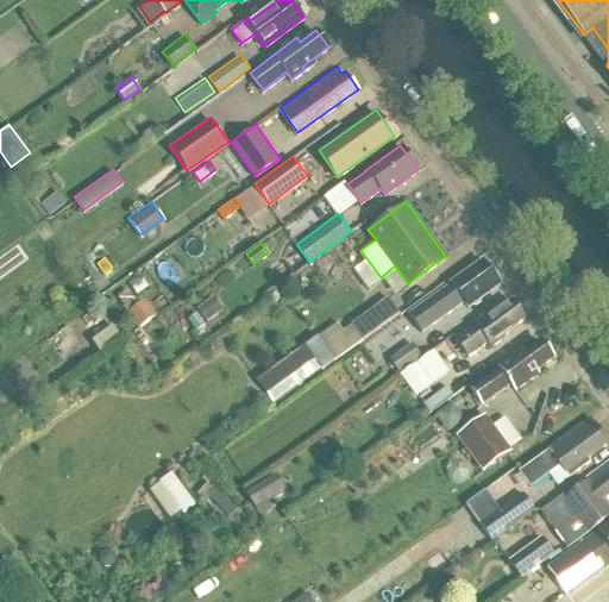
[(410,312),(421,327),(462,298),(468,305),(500,282),(490,270),(491,265),(488,262),(484,261),(482,257),(450,281),(451,282),(410,312)]
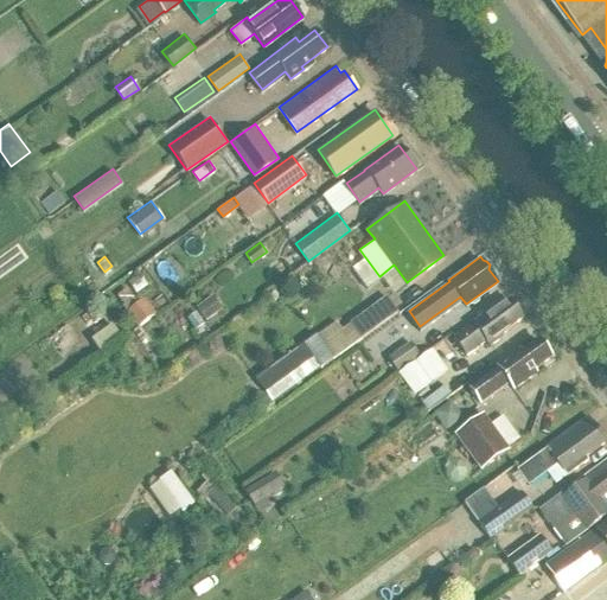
[(155,310),(144,295),(136,300),(126,285),(116,292),(128,306),(125,308),(136,324),(155,310)]
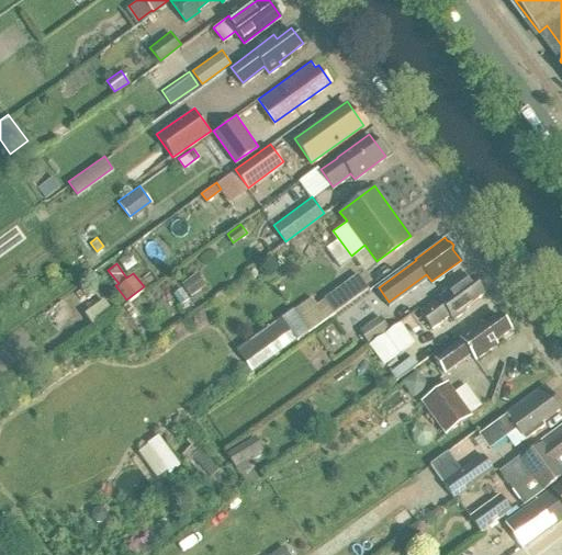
[(190,294),(205,283),(197,270),(181,281),(190,294)]
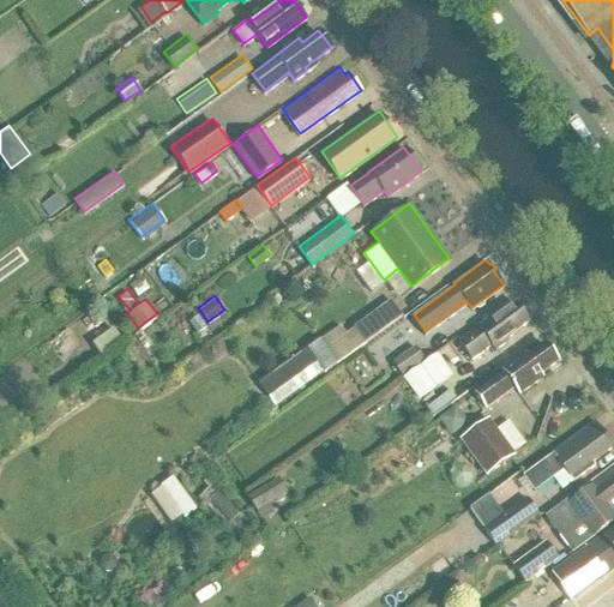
[(365,340),(402,312),(390,296),(353,323),(365,340)]
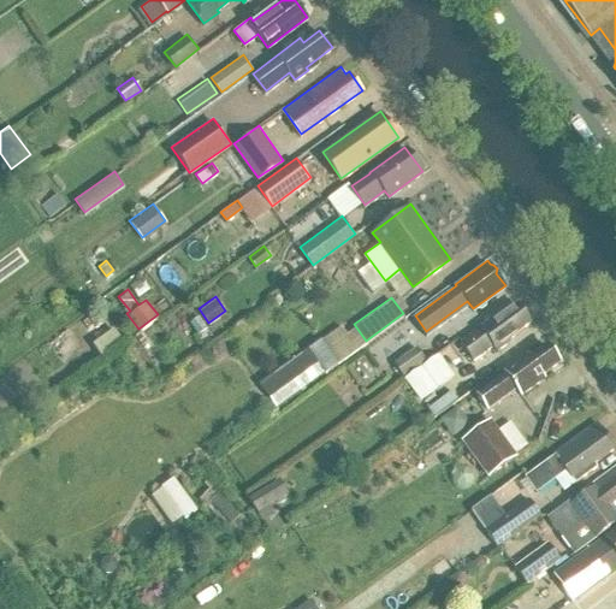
[(517,302),(501,314),(498,312),(460,341),(472,358),(492,343),(496,348),(511,337),(511,333),(529,320),(517,302)]
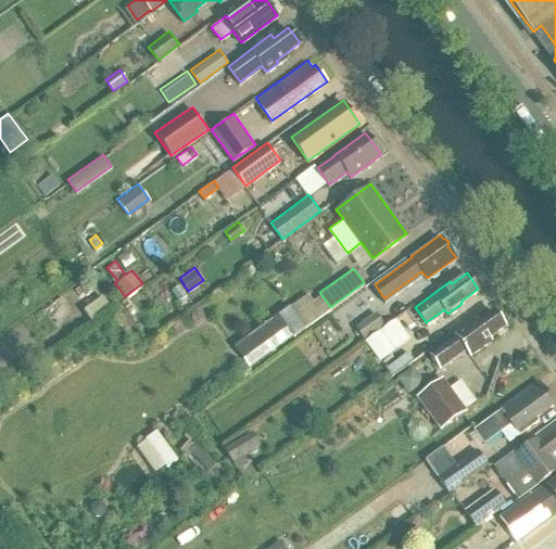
[(179,282),(172,288),(178,298),(187,293),(179,282)]
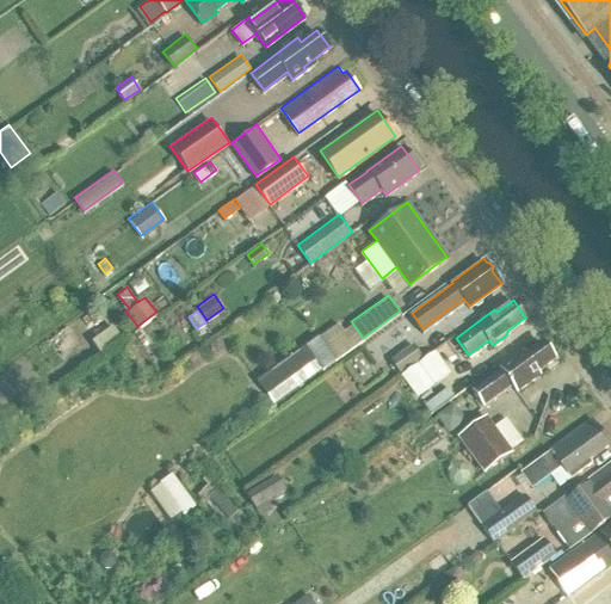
[(318,333),(257,378),(275,402),(335,357),(363,338),(351,321),(344,327),(338,320),(319,334),(318,333)]
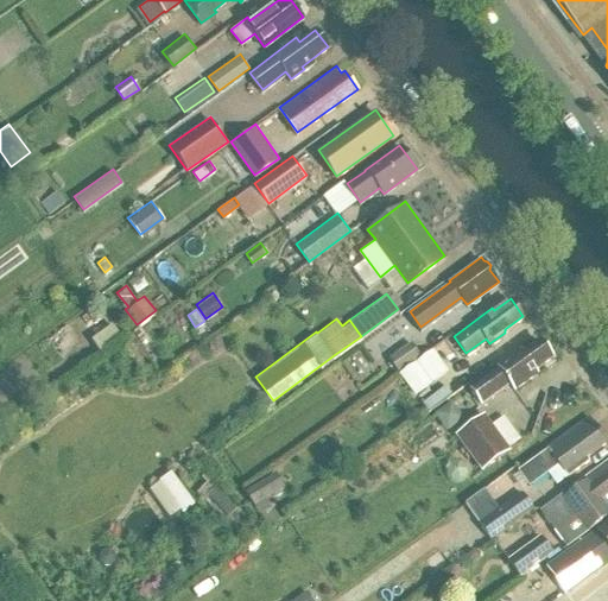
[(100,349),(120,335),(112,323),(92,337),(100,349)]
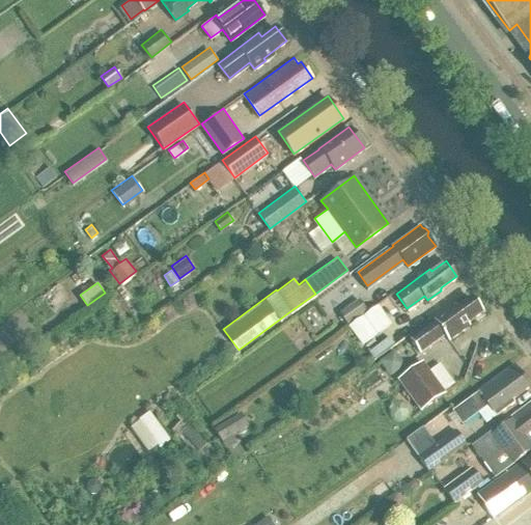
[(358,296),(338,310),(347,323),(367,308),(358,296)]
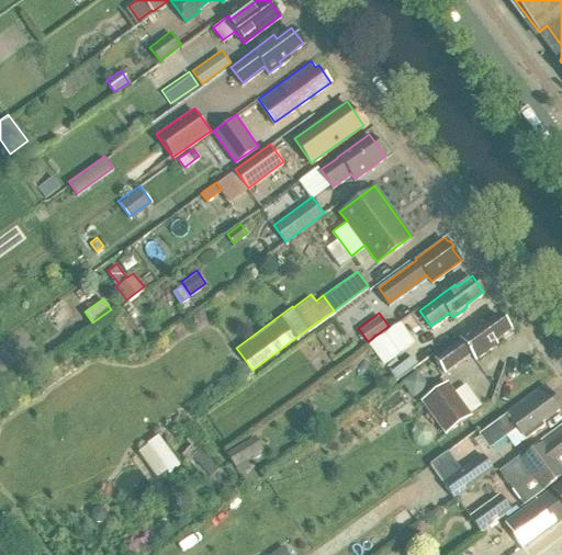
[(459,336),(459,337),(434,355),(445,370),(470,352),(474,358),(493,344),(491,342),(509,328),(498,313),(483,324),(481,320),(459,336)]
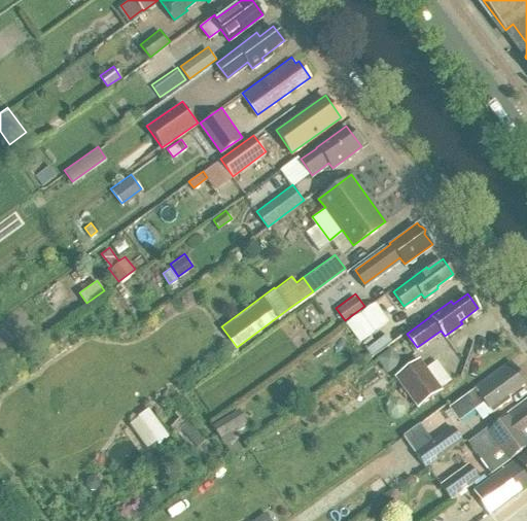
[(345,321),(359,341),(388,319),(375,301),(345,321)]
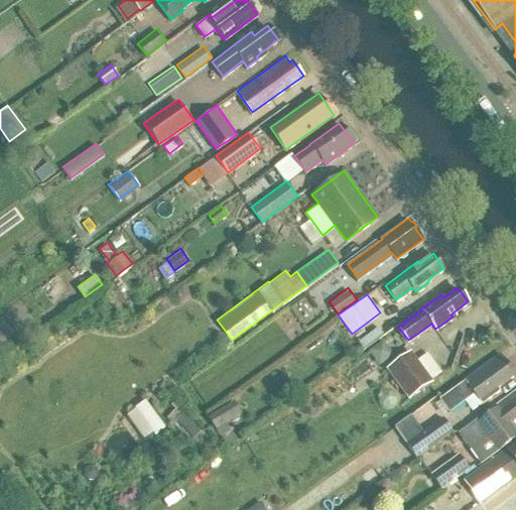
[(385,366),(408,397),(432,379),(410,348),(385,366)]
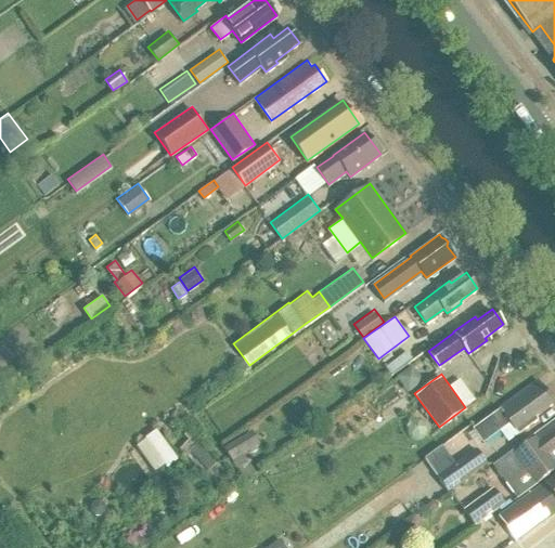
[(499,405),(499,406),(472,426),(482,440),(499,428),(507,440),(538,418),(536,415),(554,401),(538,377),(499,405)]
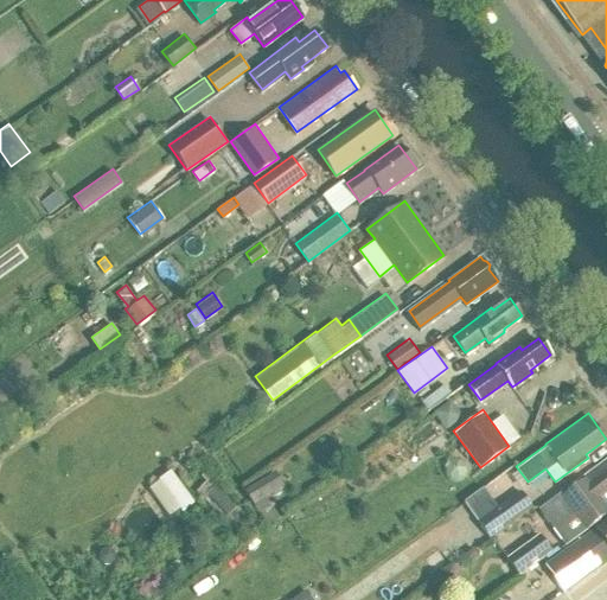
[(561,491),(540,508),(553,524),(566,543),(586,528),(606,511),(606,506),(602,500),(606,497),(606,455),(582,474),(585,478),(562,495),(561,491)]
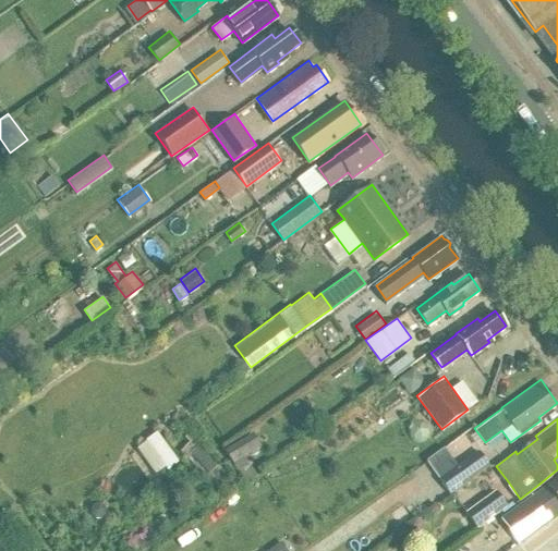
[(146,438),(167,466),(178,458),(157,430),(146,438)]
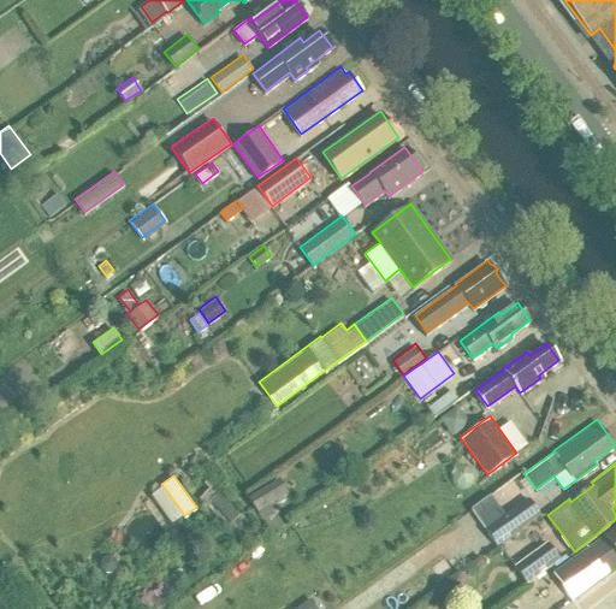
[(258,510),(279,496),(270,482),(248,496),(258,510)]
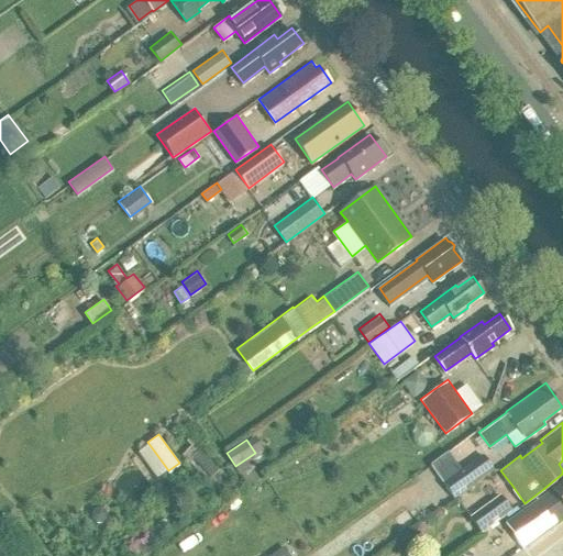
[(191,457),(211,477),(219,468),(192,443),(183,452),(189,458),(191,457)]
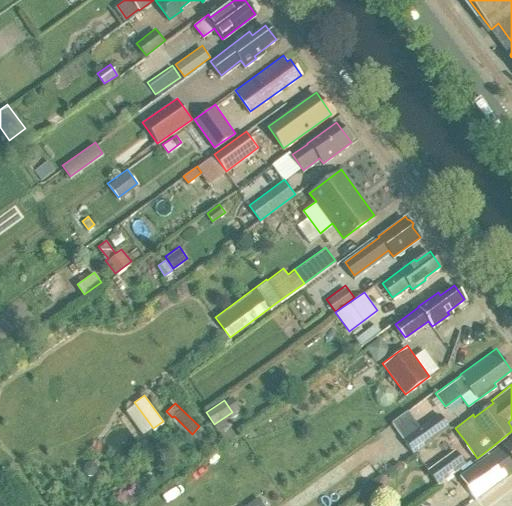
[(439,411),(403,436),(413,451),(449,425),(439,411)]
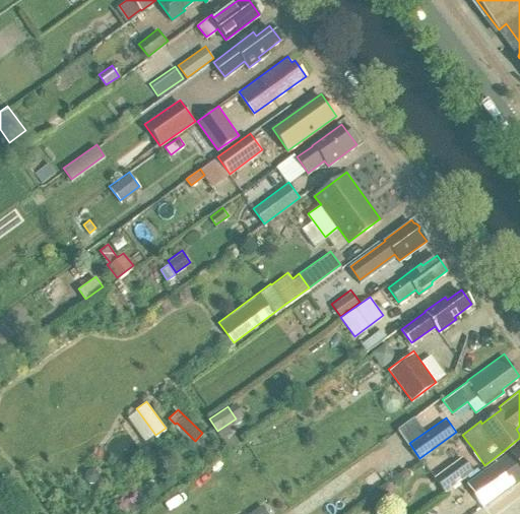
[(519,442),(467,482),(482,504),(519,475),(519,442)]
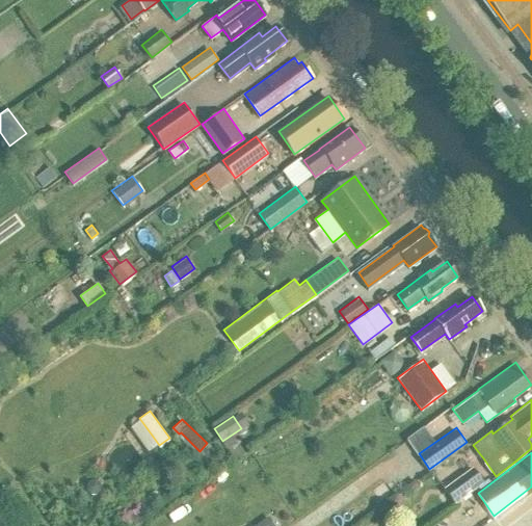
[(473,466),(444,487),(454,502),(483,480),(473,466)]
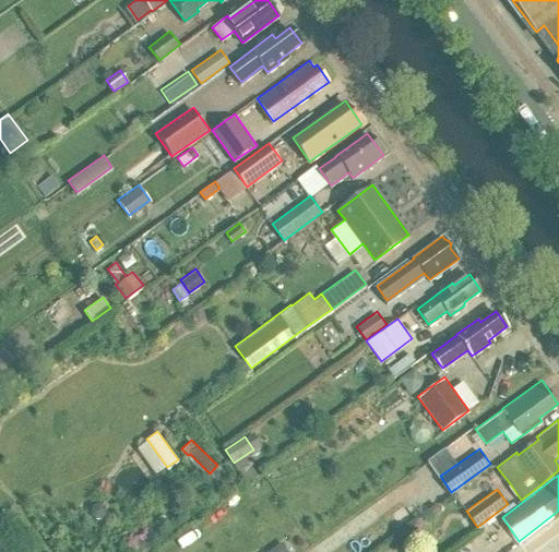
[(95,517),(102,517),(105,513),(105,507),(100,503),(95,503),(91,507),(91,513),(95,517)]
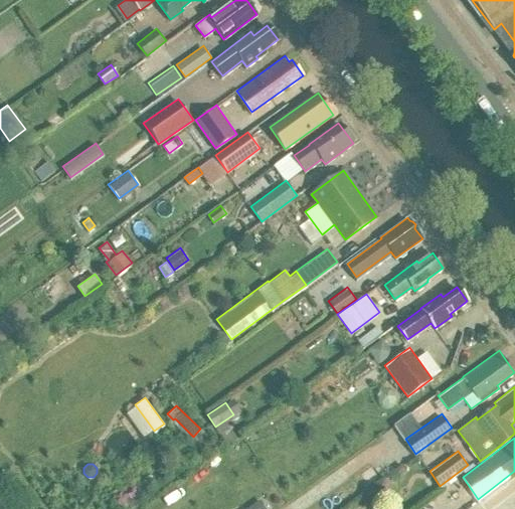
[(343,489),(347,496),(354,491),(349,484),(343,489)]
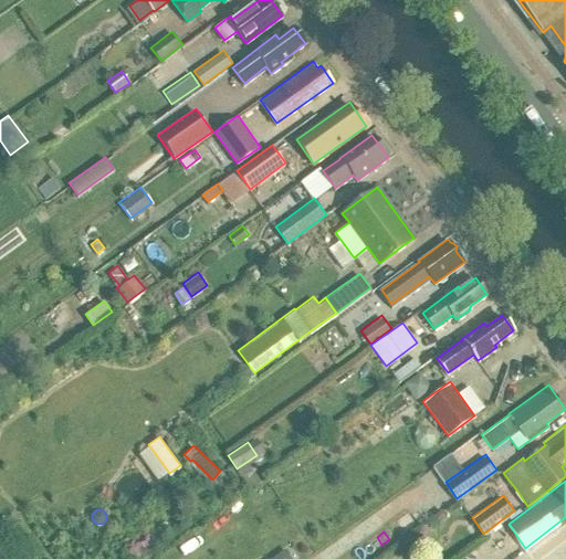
[(472,558),(485,558),(491,556),(482,541),(468,551),(472,558)]
